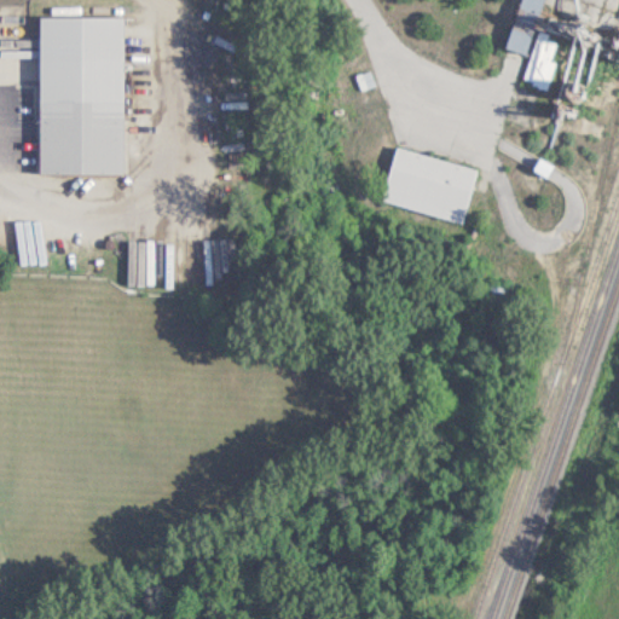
[(520,0),(504,48),(525,55),(542,0),(520,0)]
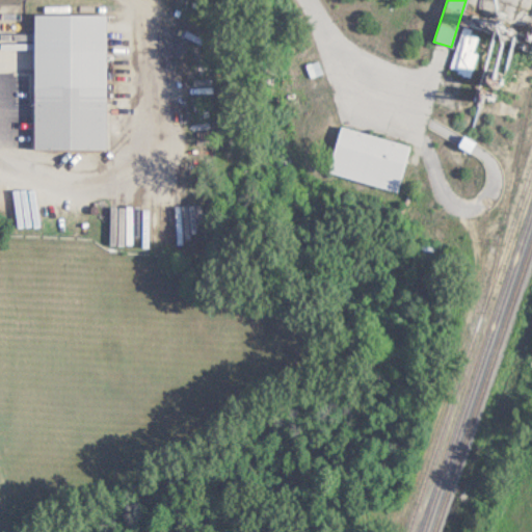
[(105,15),(33,15),(32,150),(105,150),(105,15)]
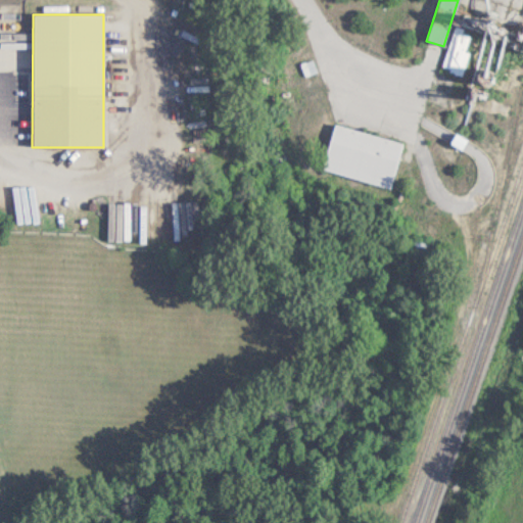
[(462,75),(471,32),(454,28),(443,70),(462,75)]
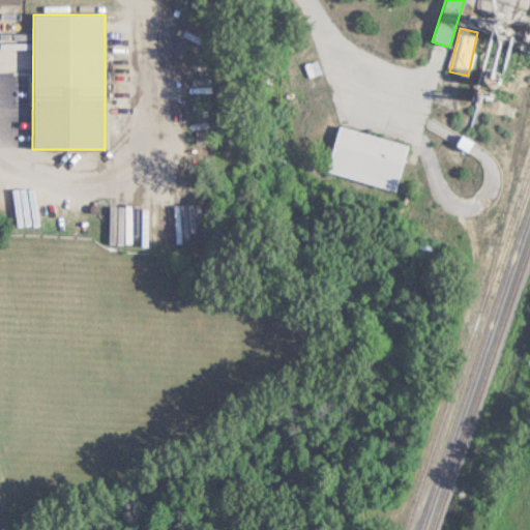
[(306,64),(308,76),(319,74),(317,62),(306,64)]
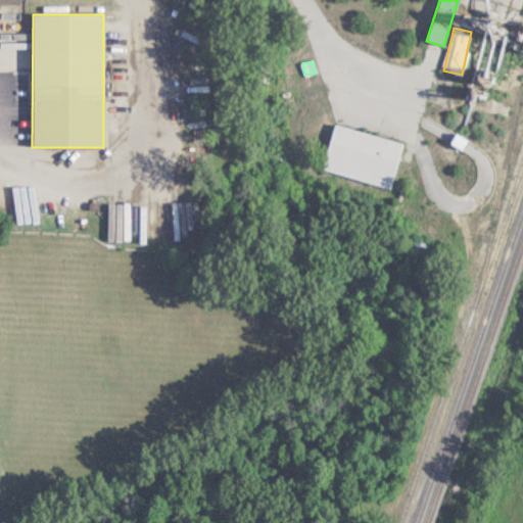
[(322,171),(390,189),(402,143),(333,125),(322,171)]
